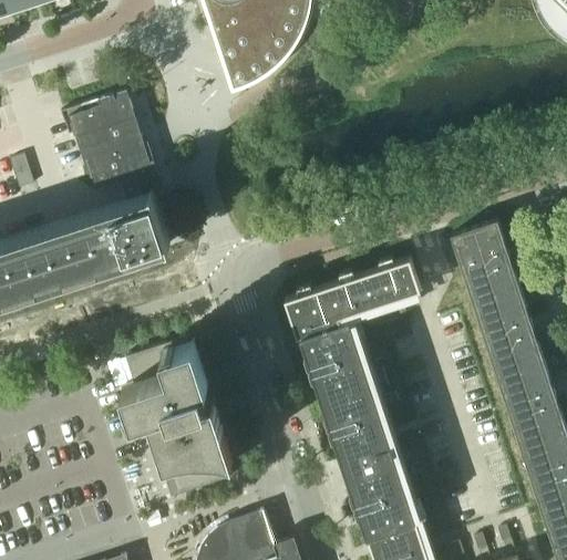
[(0,0),(0,20),(16,16),(10,0),(0,0)]
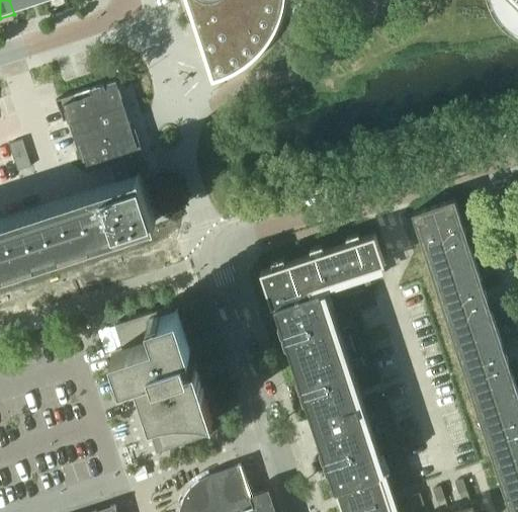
[(9,0),(14,14),(38,6),(36,0),(9,0)]
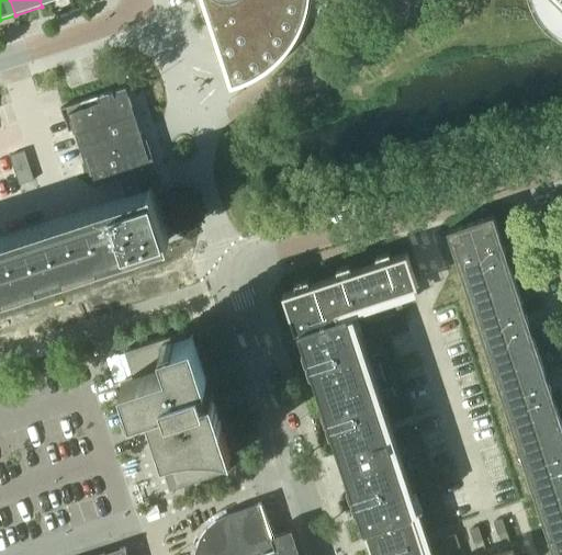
[(201,0),(203,6),(212,30),(232,92),(238,90),(243,88),(246,87),(250,85),(254,82),(258,80),(261,78),(265,76),(268,72),(271,70),(281,61),(283,58),(287,55),(289,51),(291,47),(293,44),(295,40),(296,36),(299,32),(300,29),(302,23),(302,21),(304,13),(306,3),(305,3),(305,0),(201,0)]
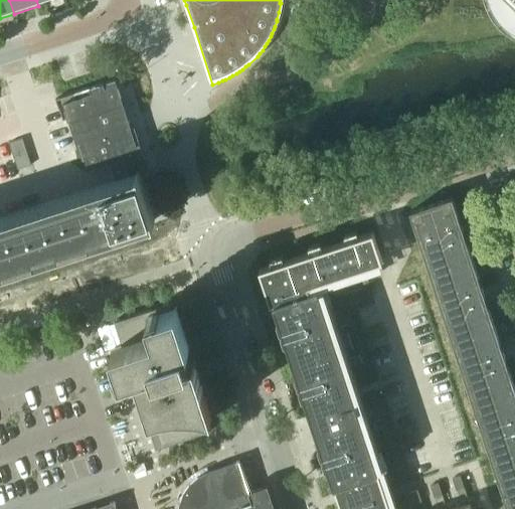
[(138,176),(136,177),(132,165),(142,161),(133,132),(130,133),(117,93),(115,85),(57,104),(56,105),(60,124),(65,122),(67,126),(68,126),(84,176),(110,167),(115,184),(106,186),(108,191),(0,226),(0,276),(154,225),(138,176)]
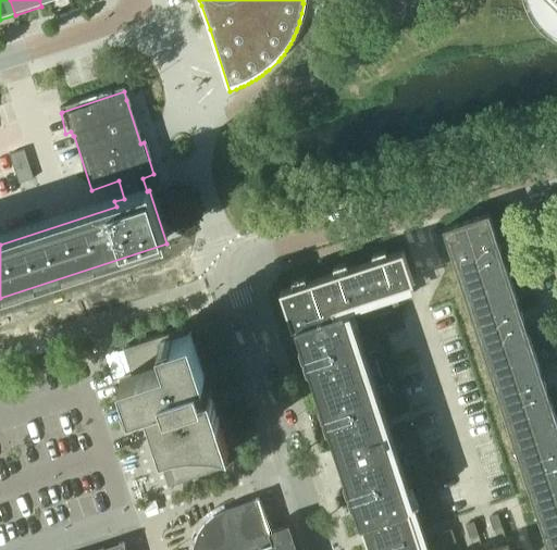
[(34,184),(25,155),(10,161),(20,188),(34,184)]
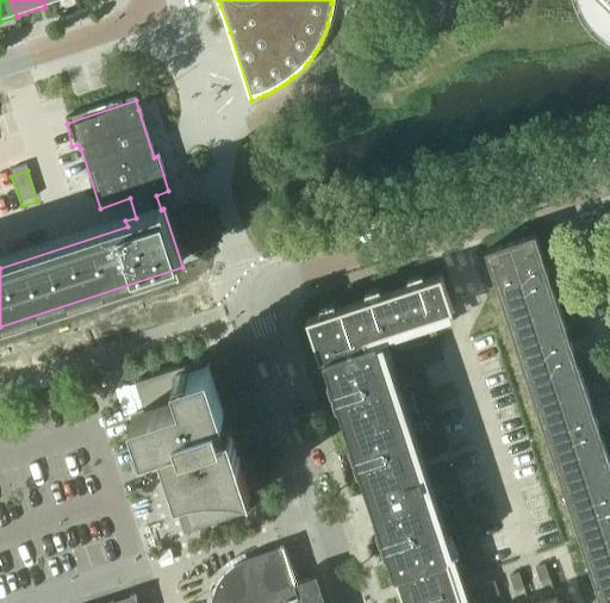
[(558,315),(533,241),(485,256),(509,330),(558,315)]
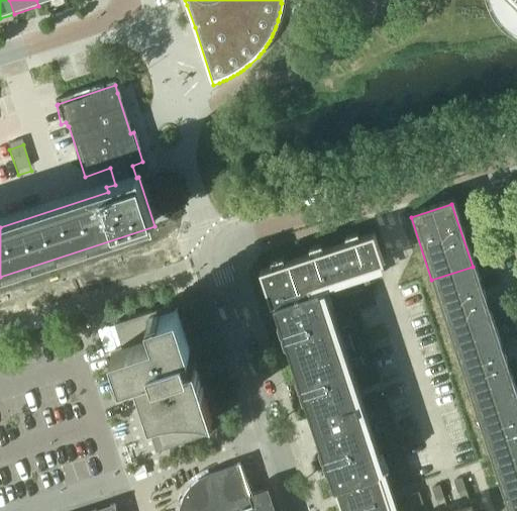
[(374,238),(260,276),(272,312),(274,312),(339,510),(389,510),(318,297),(310,300),(307,293),(383,268),(374,238)]
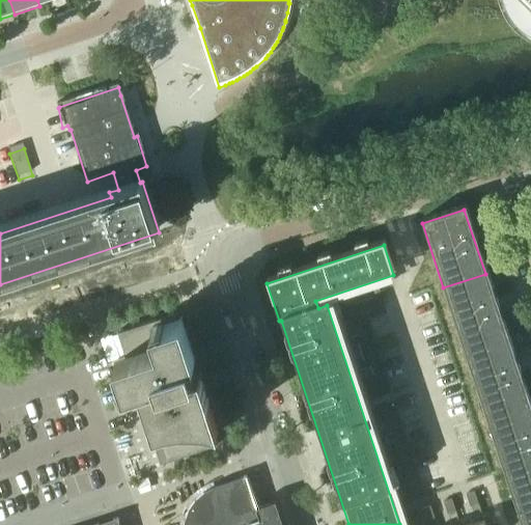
[(506,339),(485,274),(443,287),(465,353),(506,339)]
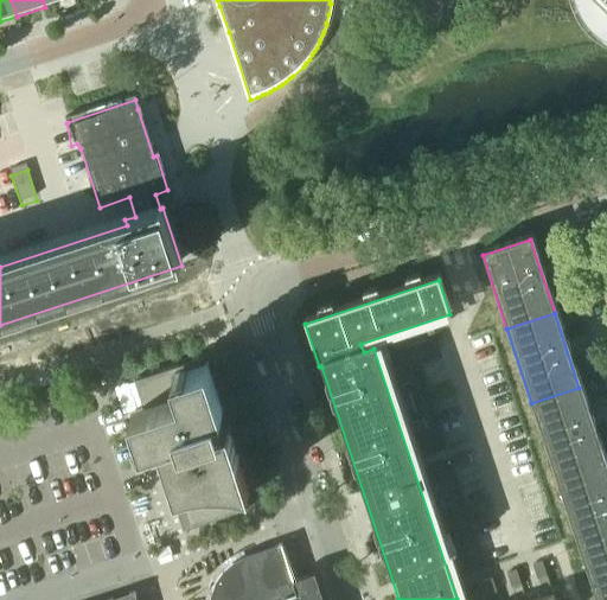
[(134,416),(131,417),(132,420),(141,448),(142,452),(145,451),(154,447),(155,447),(184,535),(248,514),(249,514),(242,495),(249,496),(248,491),(248,490),(243,477),(243,476),(238,463),(238,460),(234,447),(234,446),(229,432),(223,434),(216,415),(223,414),(222,413),(222,412),(217,399),(217,396),(212,383),(212,382),(208,369),(208,368),(206,368),(202,369),(199,363),(135,384),(144,413),(134,416)]
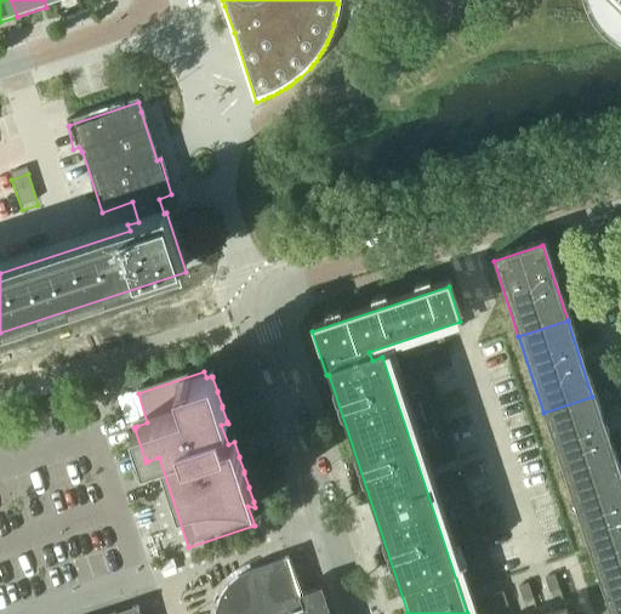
[(617,472),(592,397),(543,413),(569,488),(617,472)]
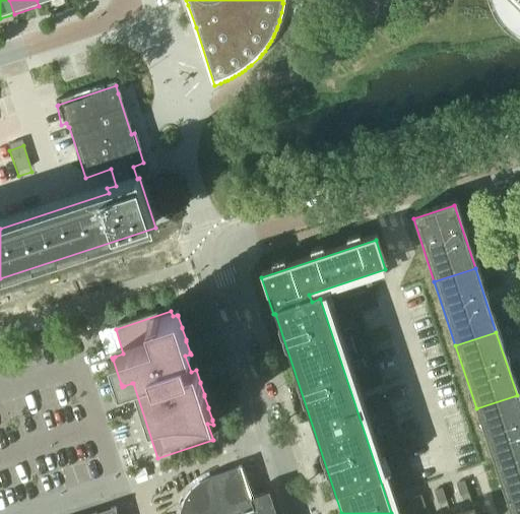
[(497,472),(519,464),(519,403),(517,395),(476,408),(497,472)]
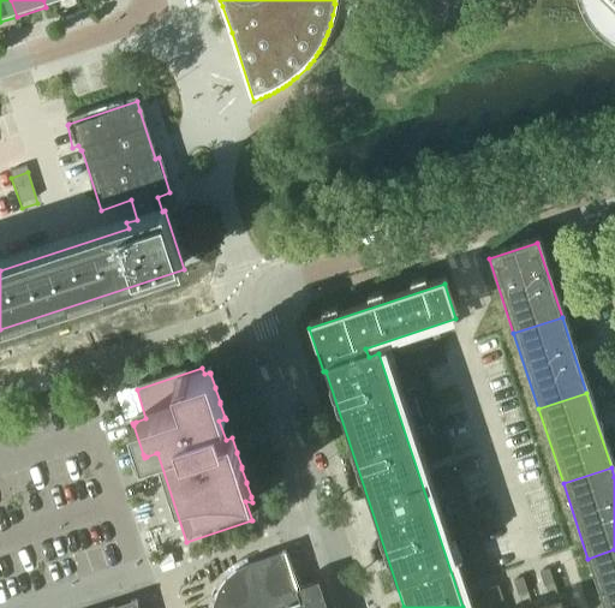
[(614,607),(614,549),(587,559),(603,607),(614,607)]
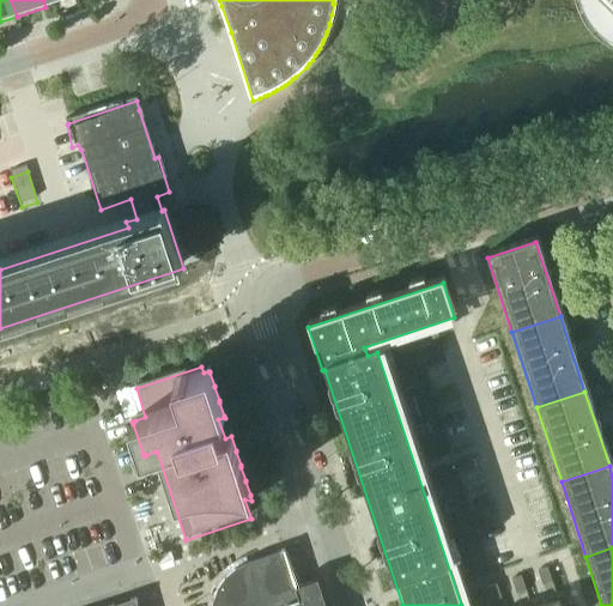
[(325,605),(319,583),(296,591),(284,555),(280,556),(281,558),(248,569),(248,568),(247,568),(247,569),(236,574),(225,582),(218,593),(214,605),(325,605)]
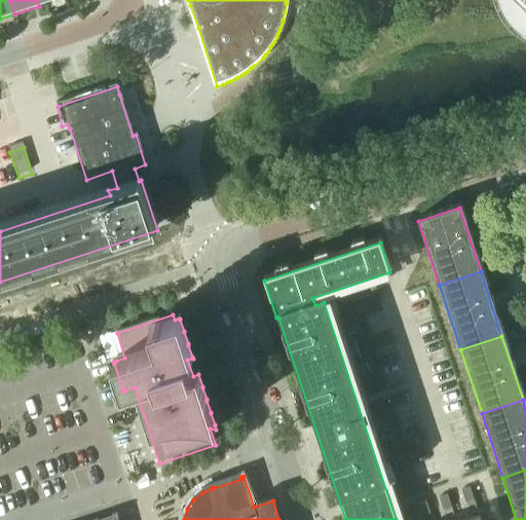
[(468,491),(461,494),(464,505),(472,503),(468,491)]
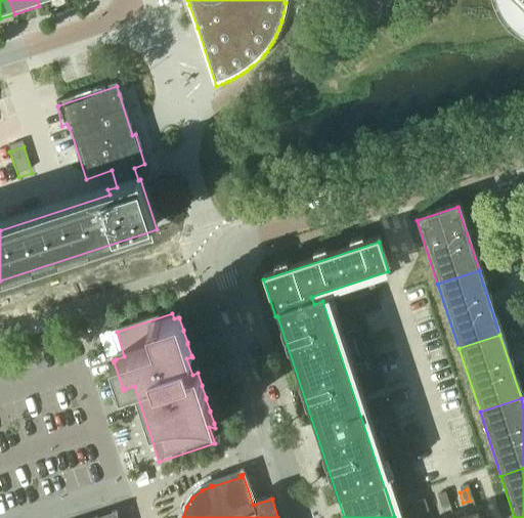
[(431,502),(424,504),(427,514),(434,512),(431,502)]
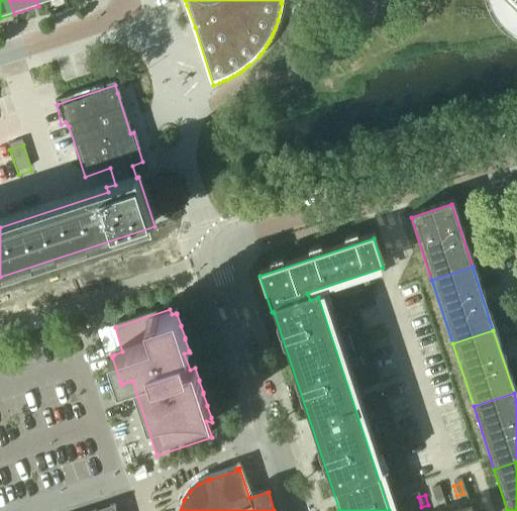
[(418,497),(410,500),(414,510),(421,507),(418,497)]
